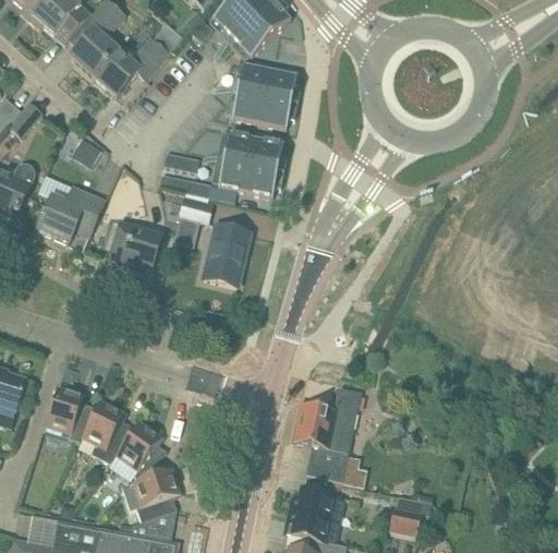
[(16,0),(24,7),(21,11),(29,20),(46,0),(16,0)]
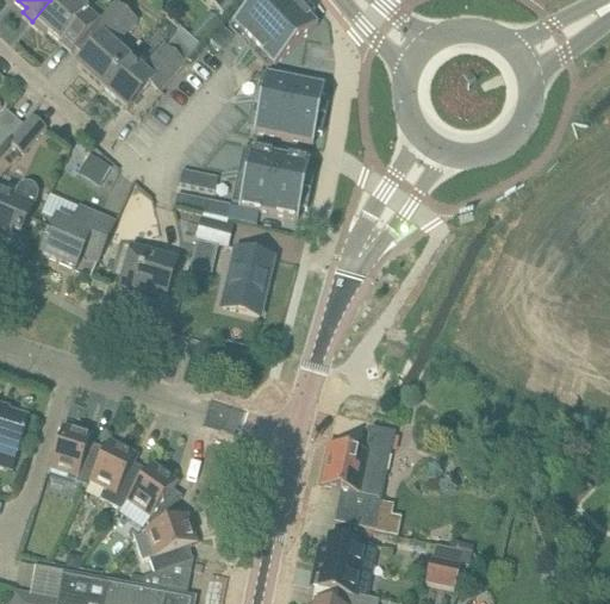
[(100,16),(82,0),(50,0),(32,22),(44,31),(48,26),(60,37),(63,33),(75,43),(91,26),(100,16)]
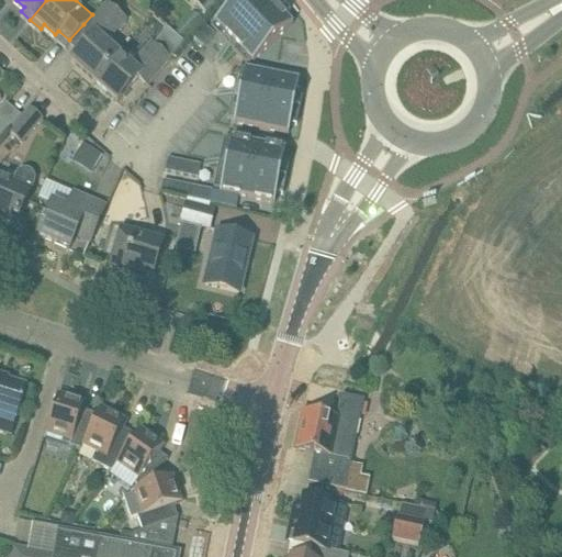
[(94,77),(119,49),(105,39),(126,15),(109,0),(104,0),(92,14),(83,24),(93,33),(71,56),(94,77)]
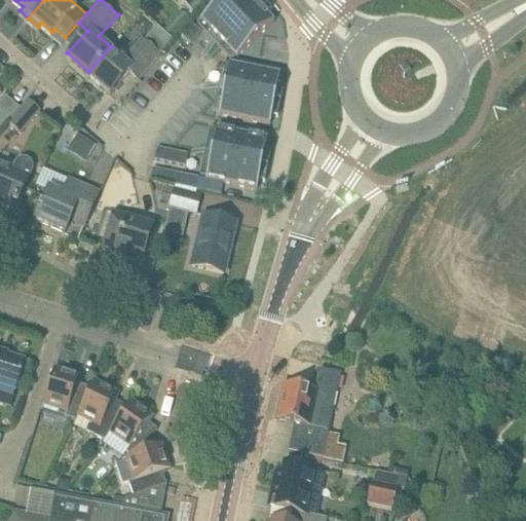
[(217,0),(200,16),(236,53),(274,17),(267,10),(271,6),(265,0),(217,0)]
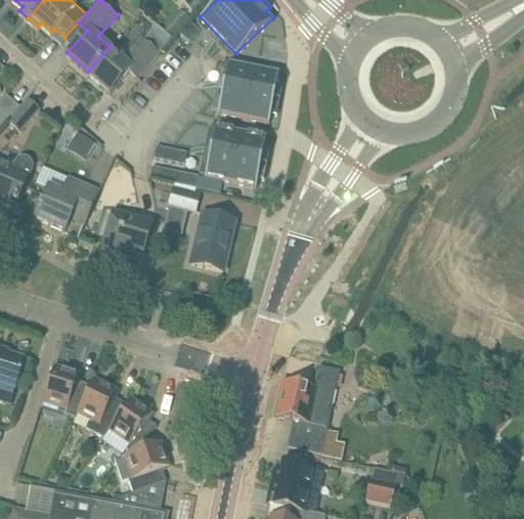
[(190,19),(185,25),(194,33),(201,28),(190,19)]
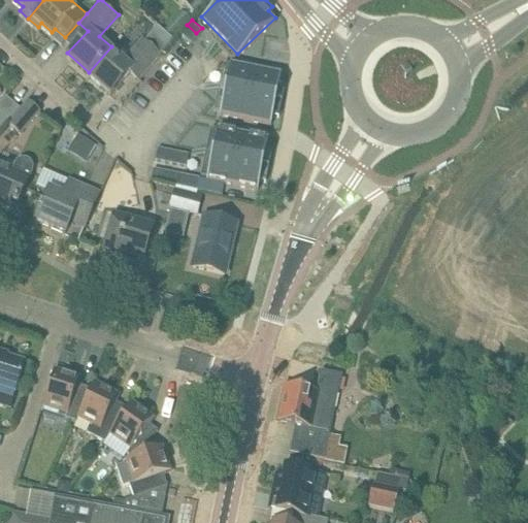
[(196,33),(187,25),(182,31),(191,39),(196,33)]
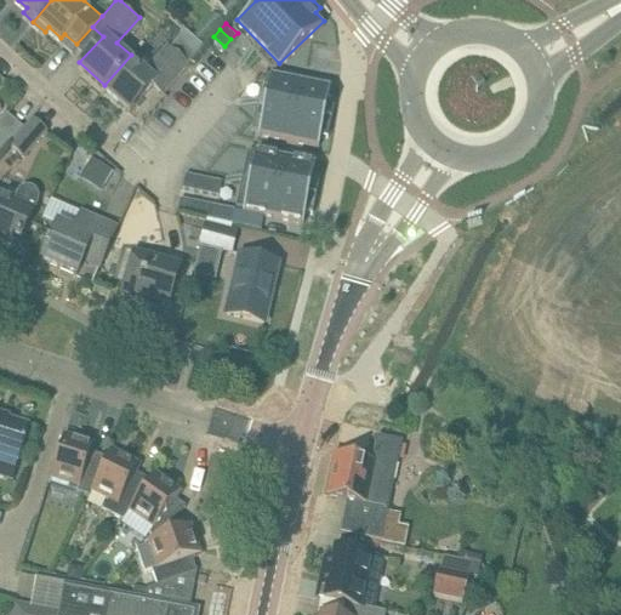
[(164,90),(189,61),(166,41),(144,67),(131,55),(104,85),(130,107),(153,80),(164,90)]
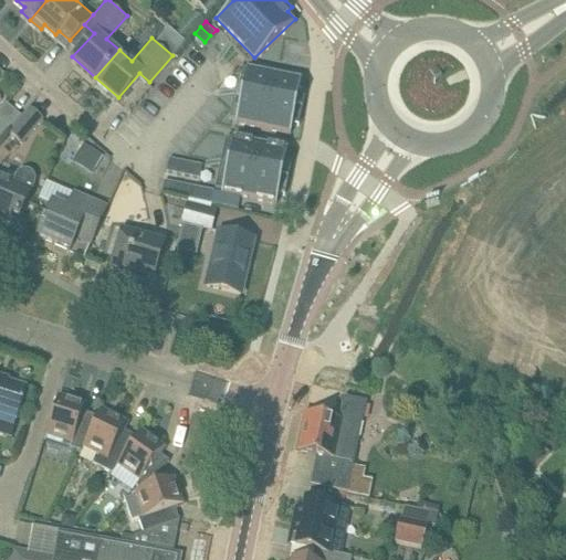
[(302,75),(245,64),(236,119),(291,130),(293,119),(299,120),(305,87),(300,86),(302,75)]
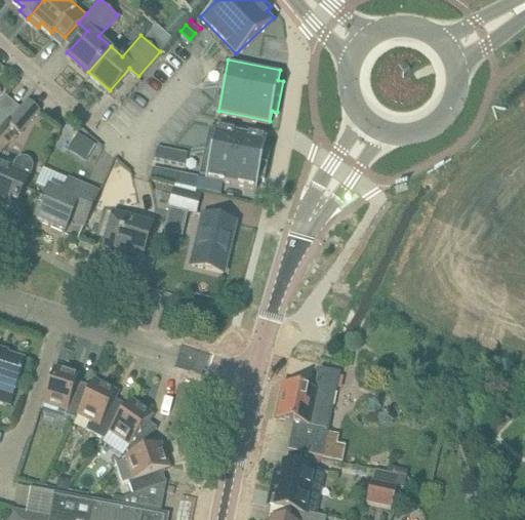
[(21,105),(6,92),(4,90),(0,95),(0,120),(3,124),(8,119),(21,105)]
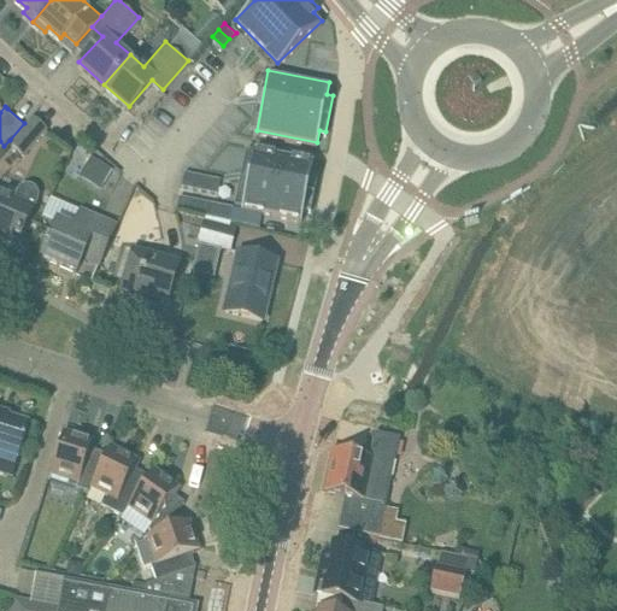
[(24,153),(47,127),(31,115),(24,123),(10,140),(24,153)]
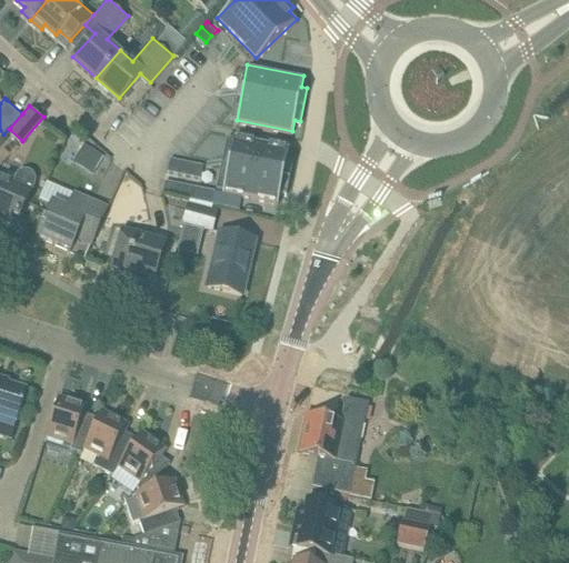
[(289,146),(233,134),(222,190),(278,201),(280,190),(286,191),(292,158),(287,157),(289,146)]
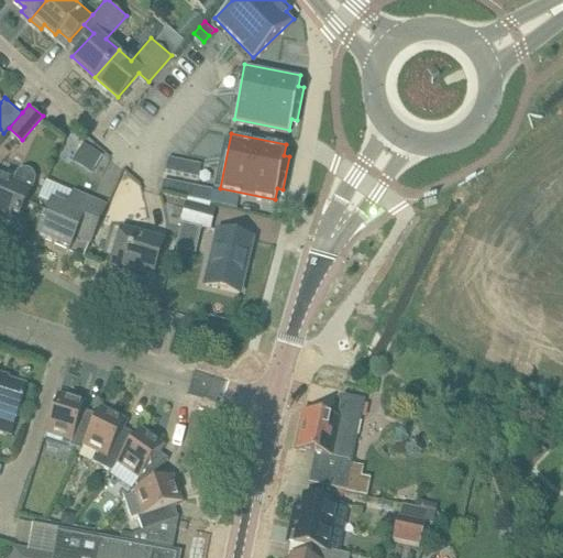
[(68,156),(90,167),(99,150),(78,139),(68,156)]
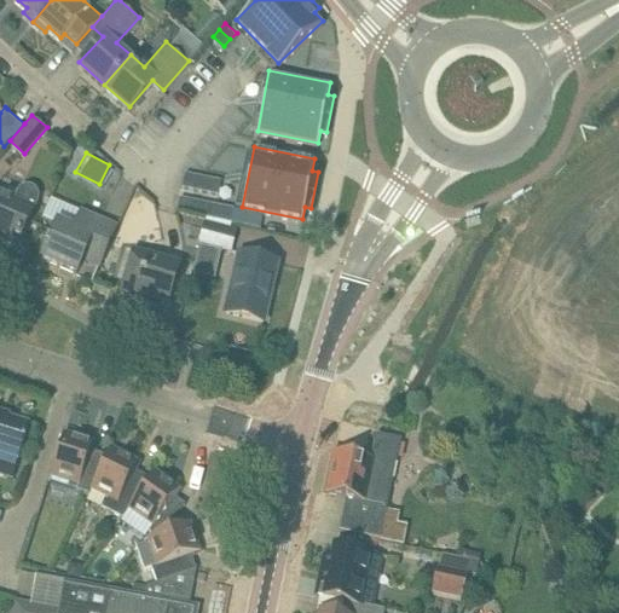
[(195,171),(185,168),(181,183),(192,185),(195,171)]
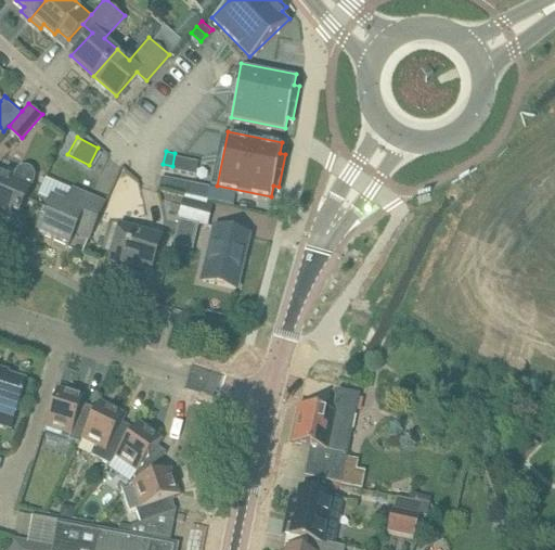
[(182,155),(175,153),(172,166),(180,167),(182,155)]
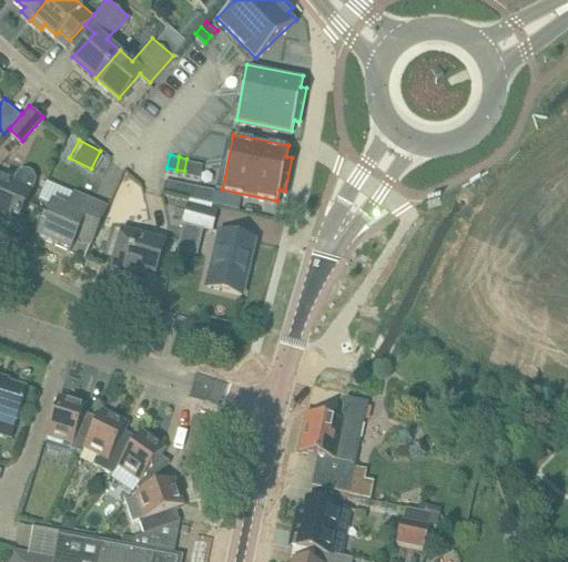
[(194,160),(186,159),(184,171),(192,173),(194,160)]
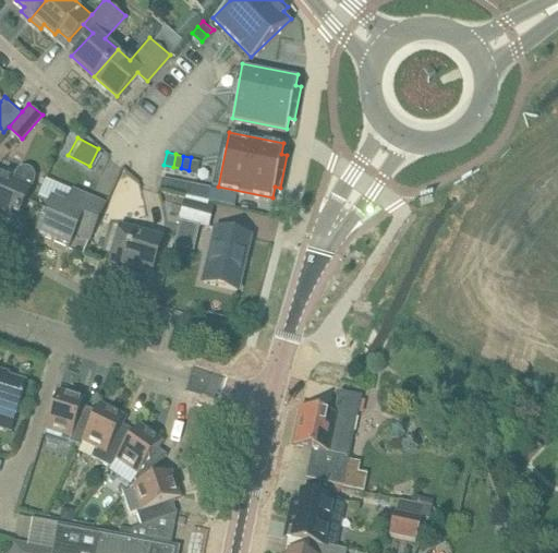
[(199,159),(191,157),(189,170),(196,171),(199,159)]
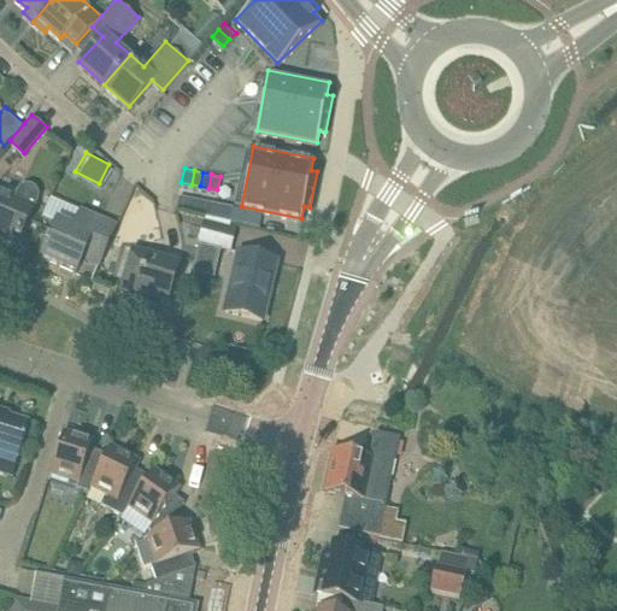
[(0,234),(16,242),(34,204),(36,198),(37,192),(36,187),(34,184),(29,182),(24,182),(21,184),(17,188),(15,195),(0,188),(0,234)]
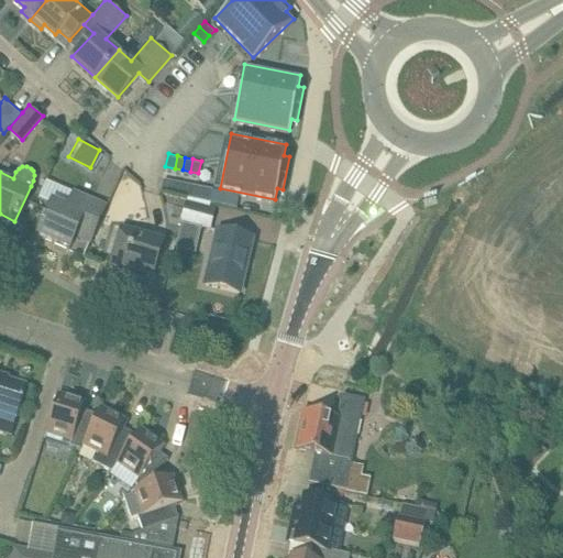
[(173,177),(164,176),(161,188),(170,190),(173,177)]
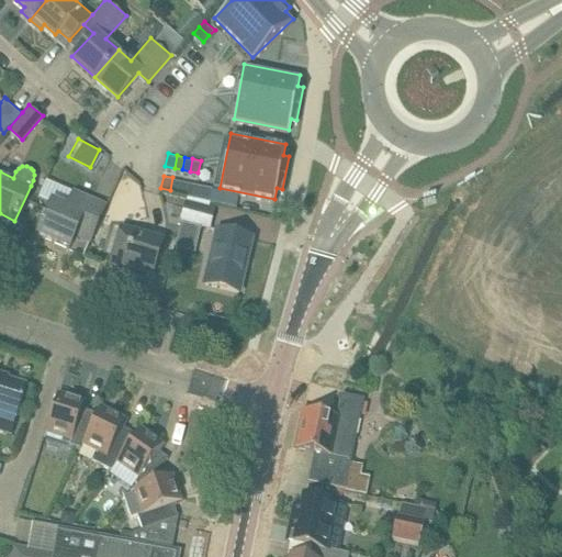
[(180,179),(172,177),(170,190),(178,191),(180,179)]
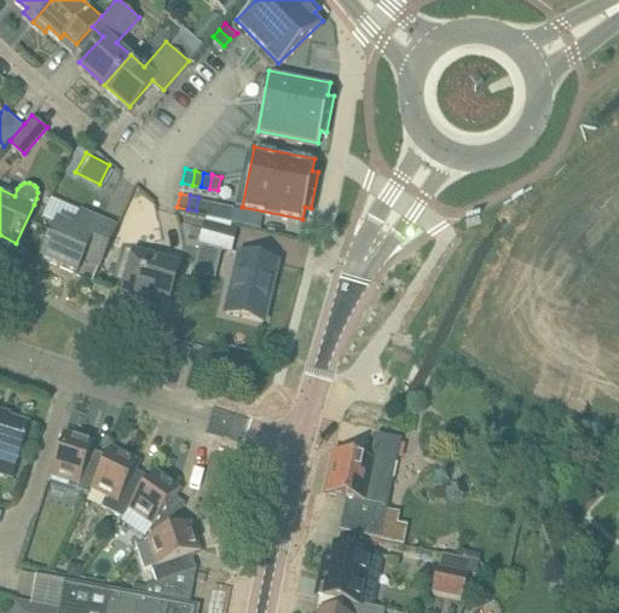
[(207,198),(198,197),(196,210),(204,213),(207,198)]
